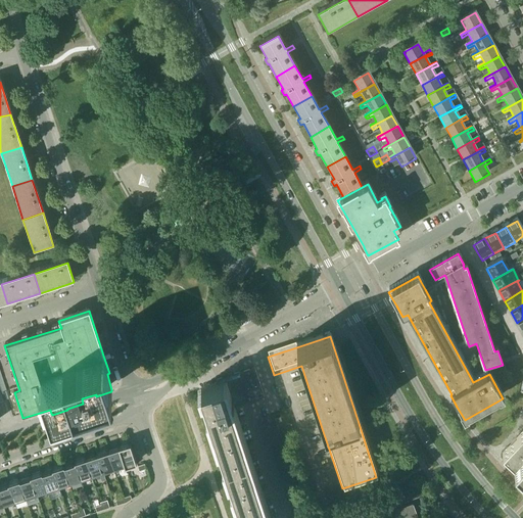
[(254,371),(239,376),(248,406),(265,401),(254,371)]
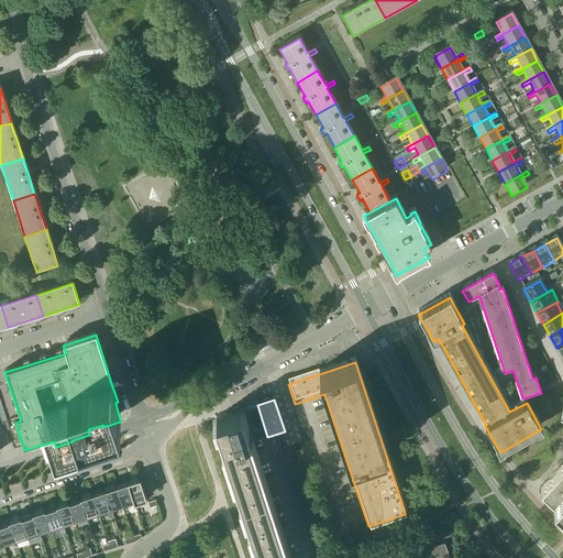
[(258,440),(267,437),(257,405),(241,411),(232,413),(234,417),(216,424),(260,557),(286,557),(250,442),(258,440)]
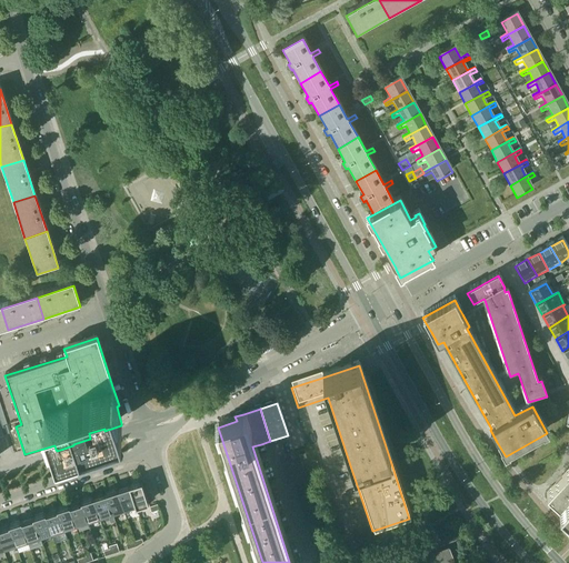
[(300,462),(298,455),(283,460),(286,466),(300,462)]
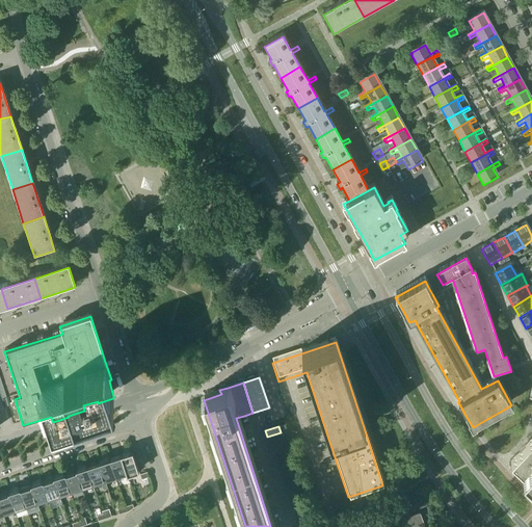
[(267,437),(269,443),(283,439),(281,432),(267,437)]
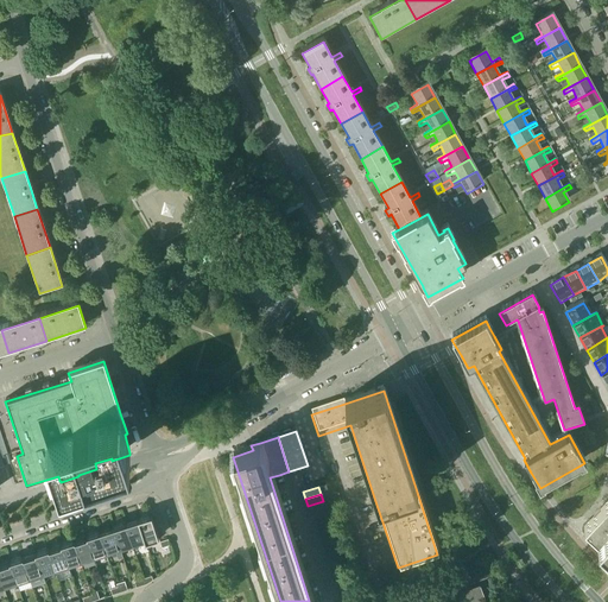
[(323,501),(308,506),(310,512),(324,507),(323,501)]
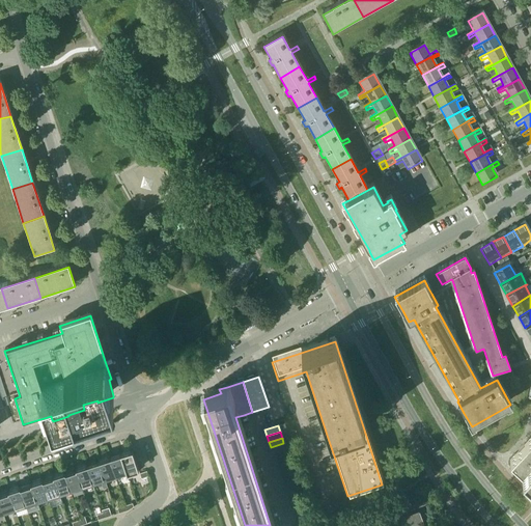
[(530,440),(523,450),(509,464),(530,483),(530,440)]
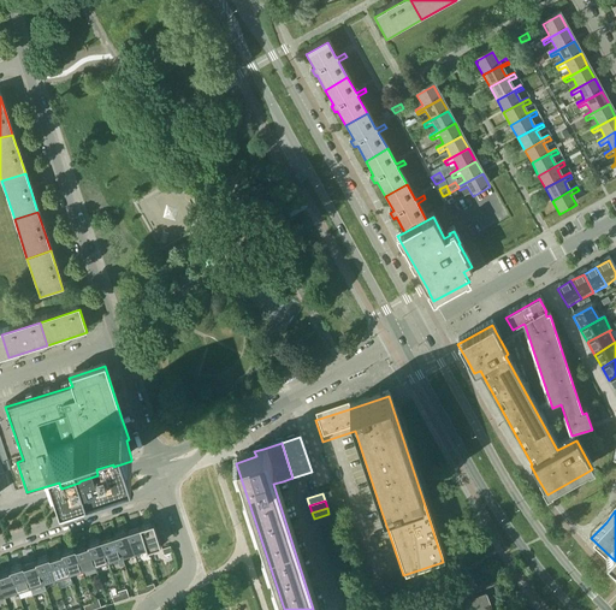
[(314,519),(317,526),(331,521),(329,514),(314,519)]
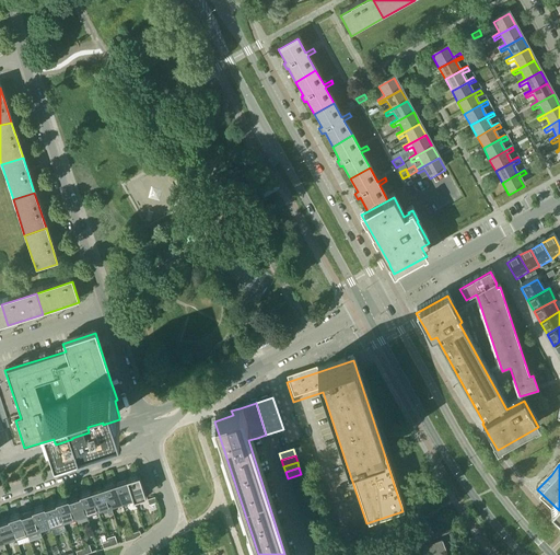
[(301,474),(288,478),(290,485),(303,481),(301,474)]
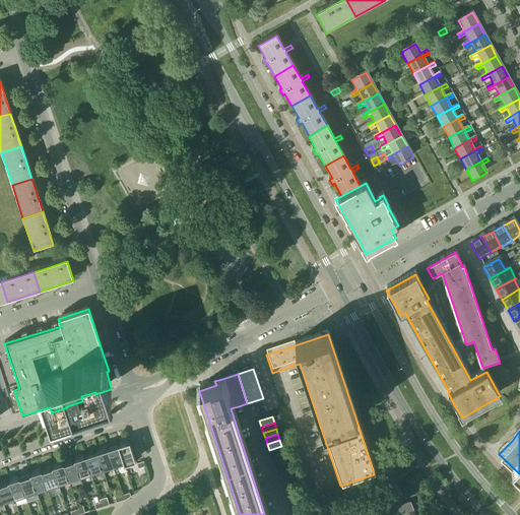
[(118,448),(118,449),(124,467),(125,469),(136,465),(136,463),(129,444),(118,448)]
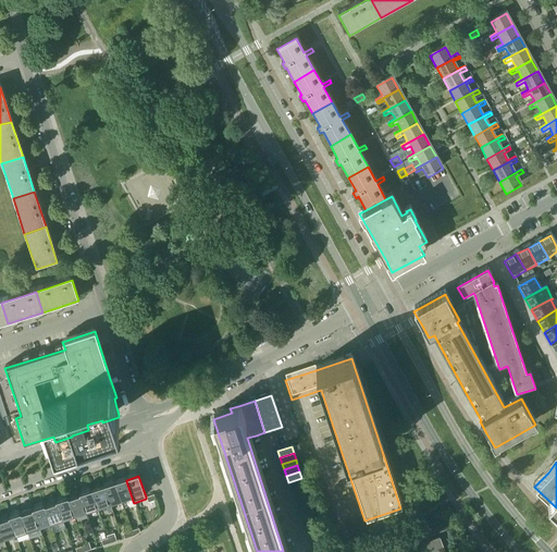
[(288,482),(289,489),(304,483),(301,478),(288,482)]
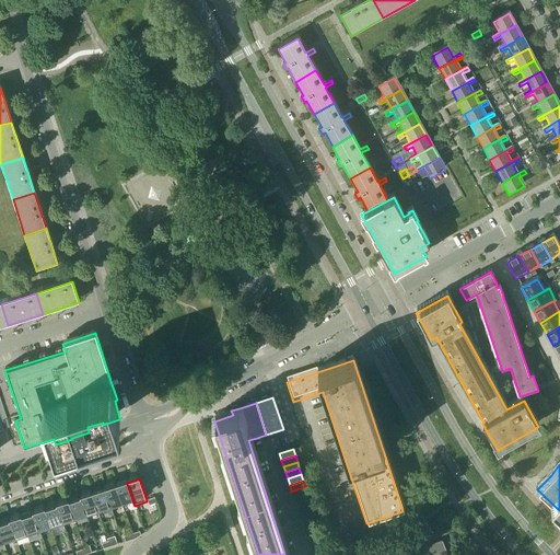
[(124,509),(135,506),(133,504),(127,484),(116,487),(123,507),(124,509)]
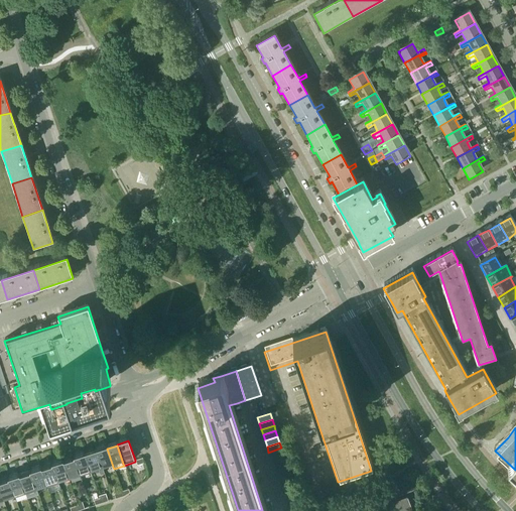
[(95,452),(96,453),(101,471),(102,473),(114,469),(113,467),(107,449),(107,448),(95,452)]
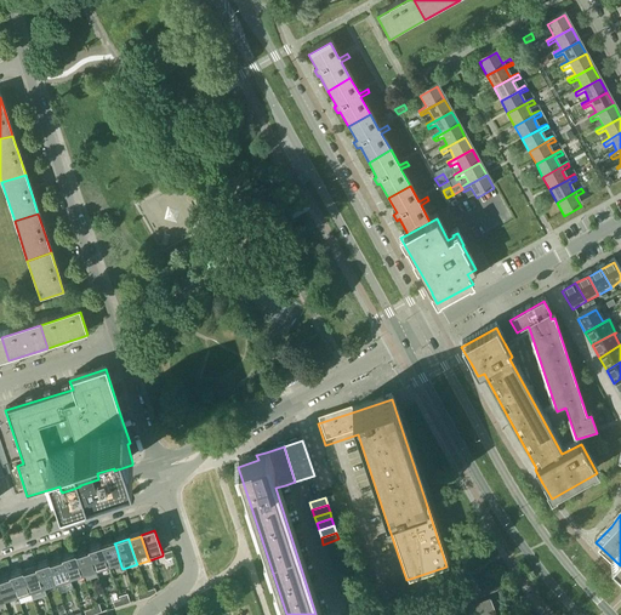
[(339,539),(323,545),(325,551),(341,546),(339,539)]
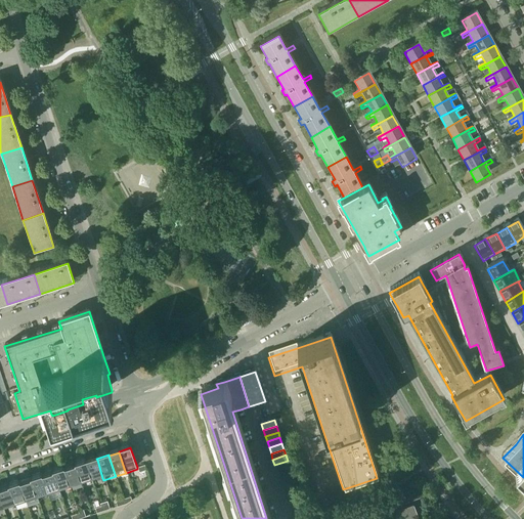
[(97,460),(87,463),(92,481),(93,483),(100,481),(102,485),(105,485),(103,480),(102,478),(97,460)]
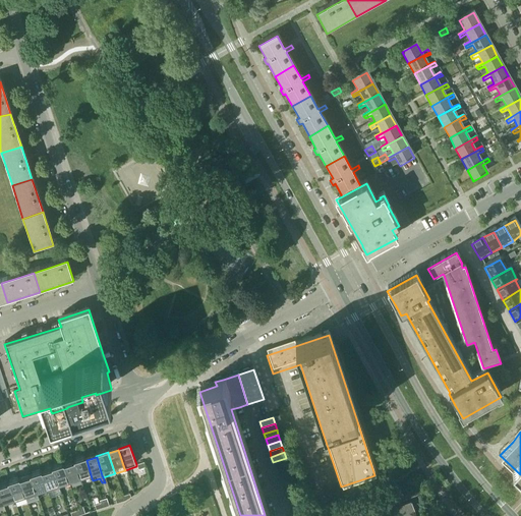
[(273,462),(275,468),(288,464),(286,458),(273,462)]
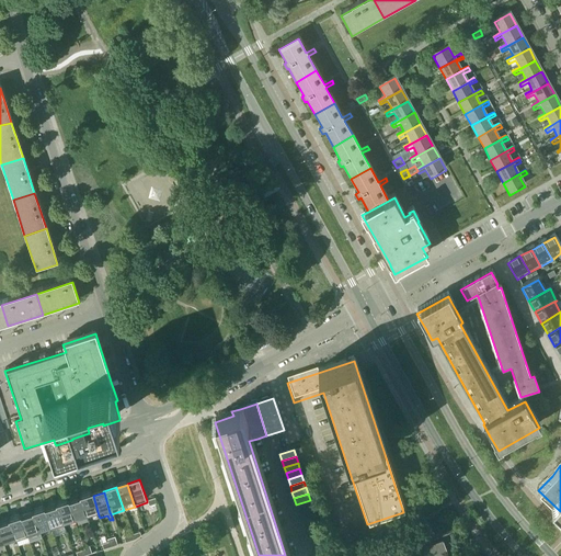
[(80,499),(80,500),(87,520),(88,522),(89,522),(88,520),(98,517),(99,519),(100,518),(99,515),(93,496),(92,495),(80,499)]
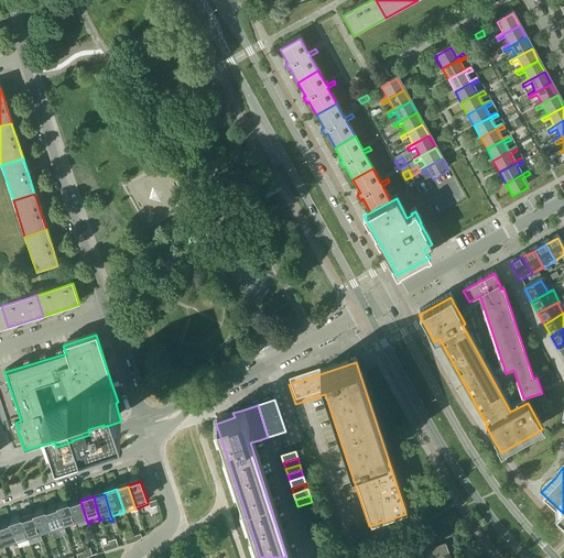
[(80,502),(69,505),(76,528),(88,524),(87,522),(80,502)]
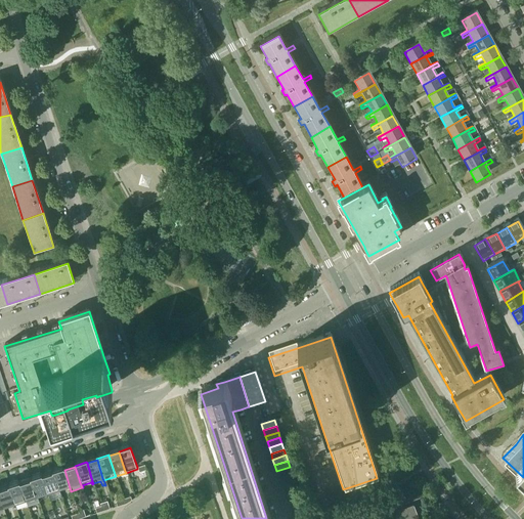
[(290,467),(276,471),(278,477),(292,473),(290,467)]
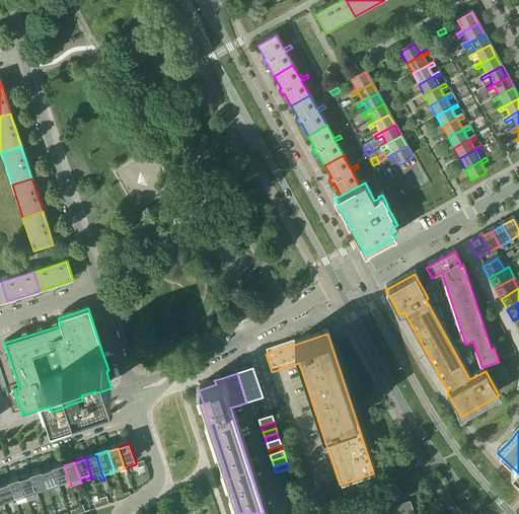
[(70,487),(64,465),(63,464),(52,468),(52,469),(59,490),(60,490),(59,488),(69,485),(69,487),(70,487)]
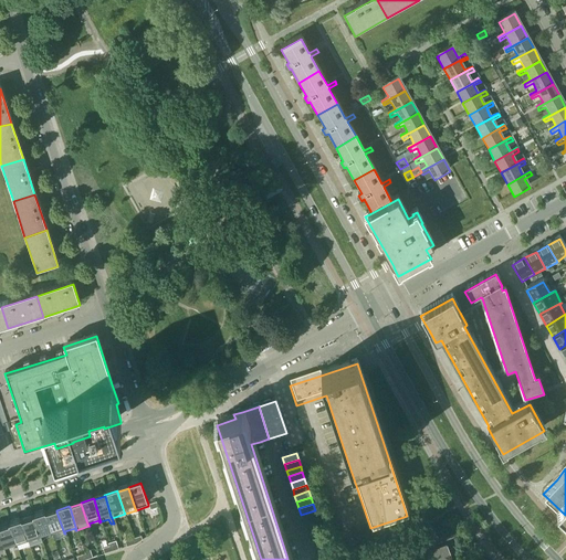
[(301,515),(303,520),(316,516),(315,510),(301,515)]
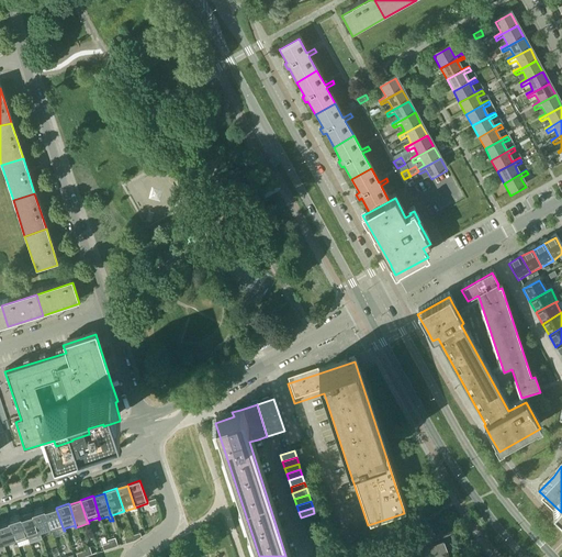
[(56,509),(45,513),(53,535),(55,542),(66,538),(64,531),(56,509)]
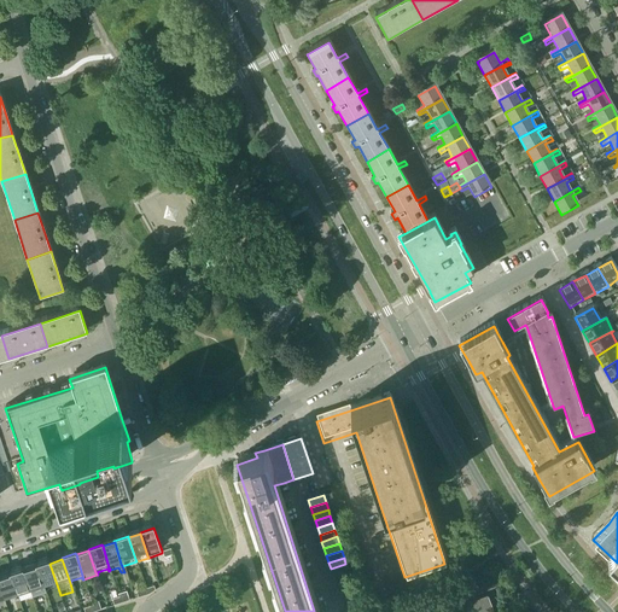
[(58,588),(50,564),(50,561),(35,566),(36,567),(42,589),(56,586),(57,588),(58,588)]
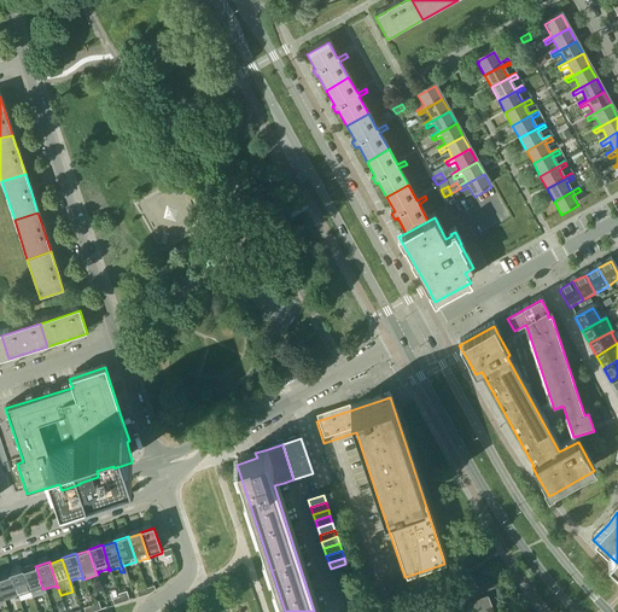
[(345,564),(331,569),(333,576),(348,571),(345,564)]
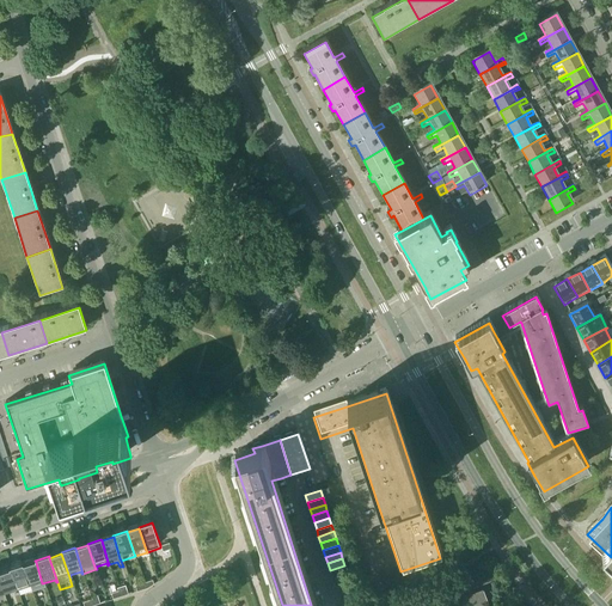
[(36,562),(24,567),(30,587),(42,583),(36,562)]
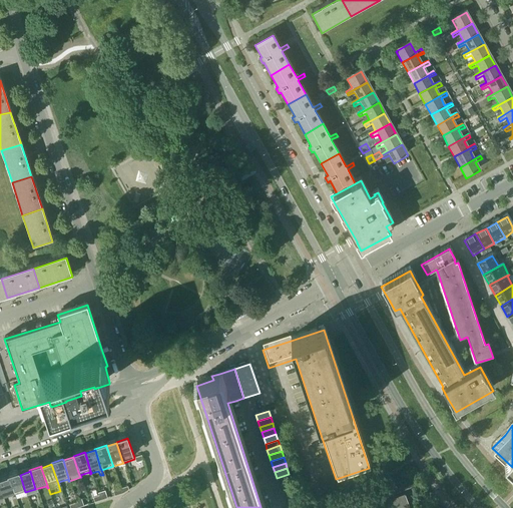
[(25,492),(20,475),(19,473),(8,477),(8,478),(14,496),(25,492)]
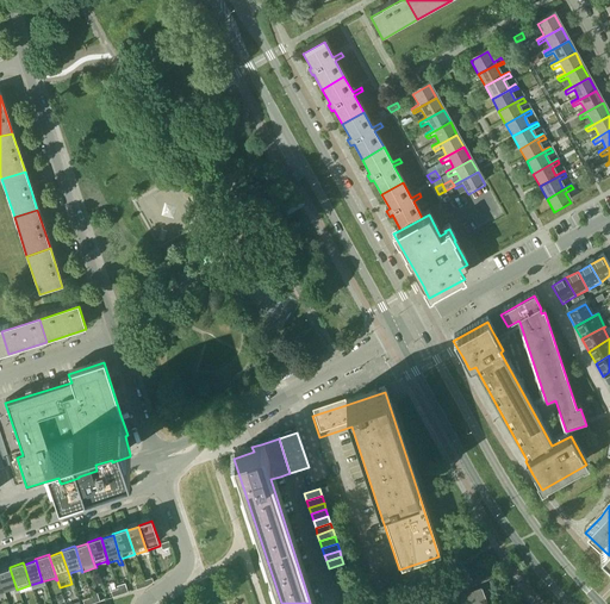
[(329,568),(331,576),(346,571),(343,564),(329,568)]
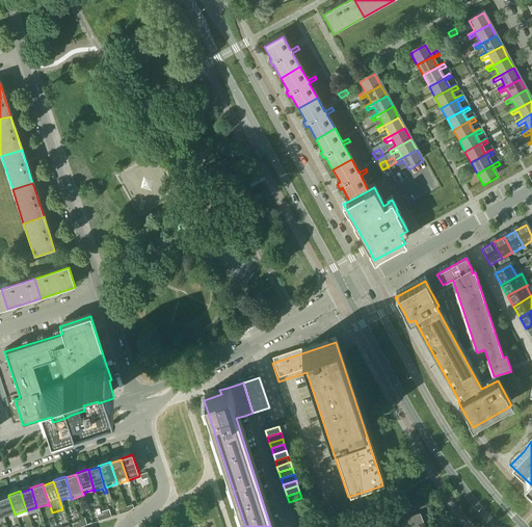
[(8,496),(0,499),(0,506),(4,519),(15,515),(8,496)]
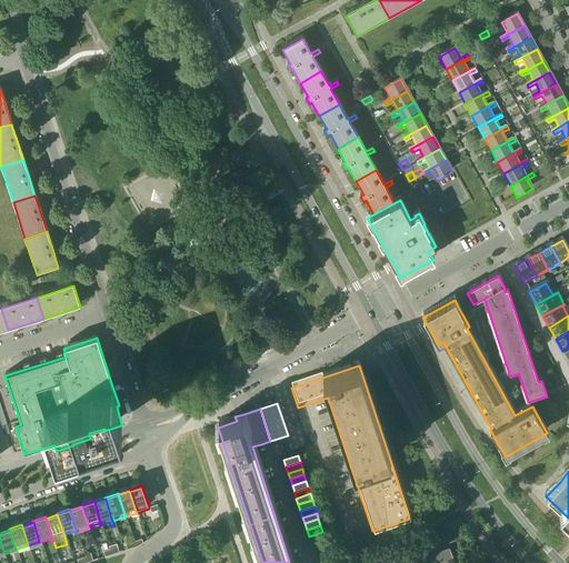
[(322,532),(309,536),(310,543),(325,538),(322,532)]
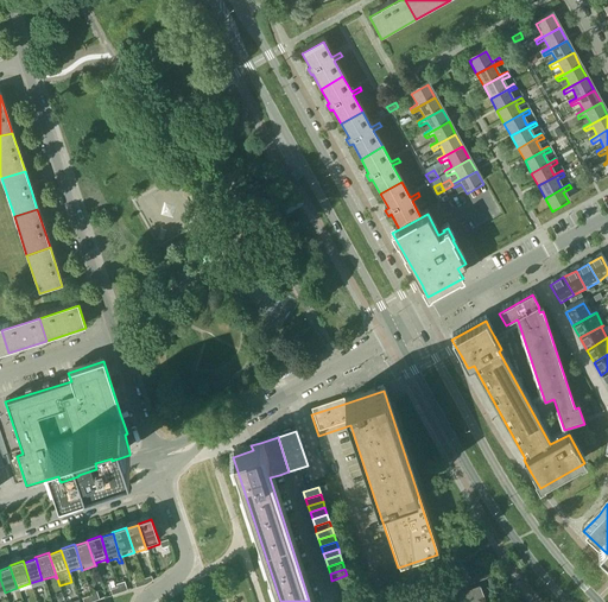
[(331,581),(334,587),(349,582),(347,575),(331,581)]
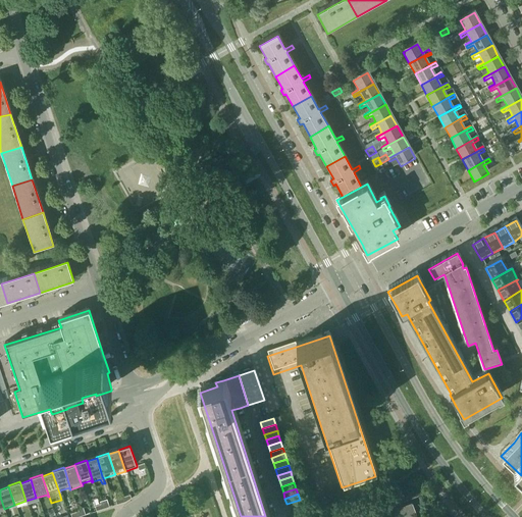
[(300,500),(286,504),(289,510),(302,506),(300,500)]
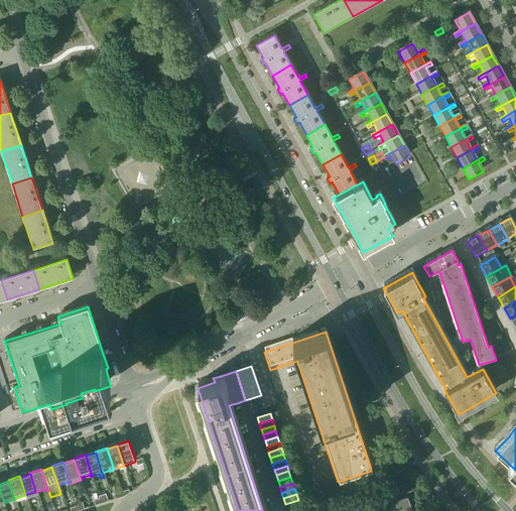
[(285,504),(287,510),(300,505),(298,500),(285,504)]
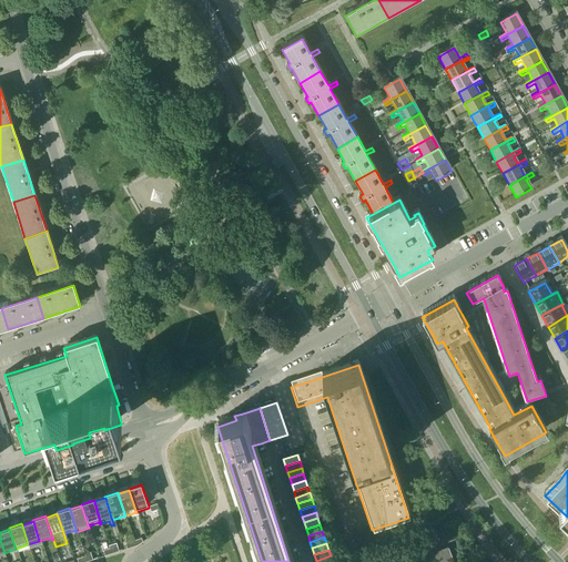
[(452,561),(448,551),(421,561),(452,561)]
